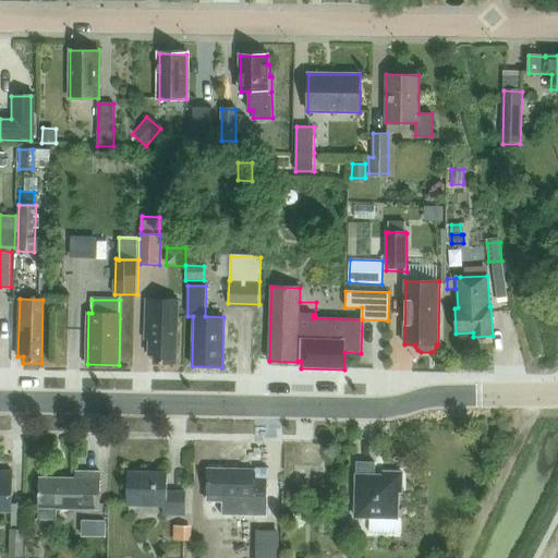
[(146,300),(145,340),(149,340),(148,355),(154,356),(154,363),(176,364),(179,301),(146,300)]
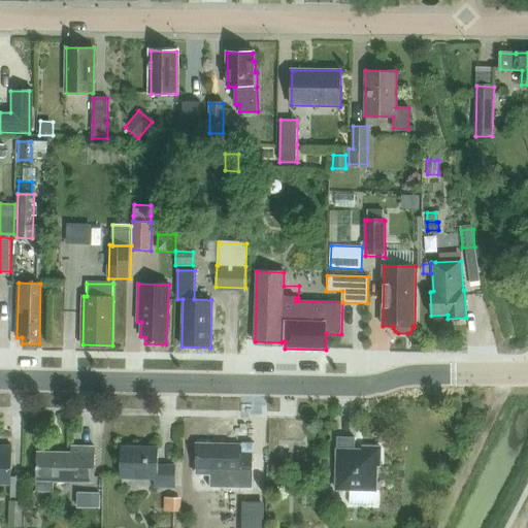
[(355,450),(355,437),(338,437),(336,490),(351,490),(351,503),(375,504),(375,491),(376,491),(376,465),(381,465),(381,447),(363,447),(362,451),(355,450)]
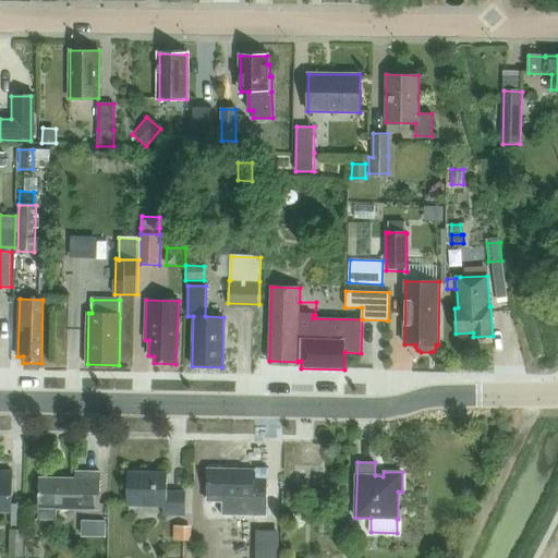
[(266,506),(267,481),(254,481),(254,470),(208,469),(208,500),(253,501),(253,505),(266,506)]
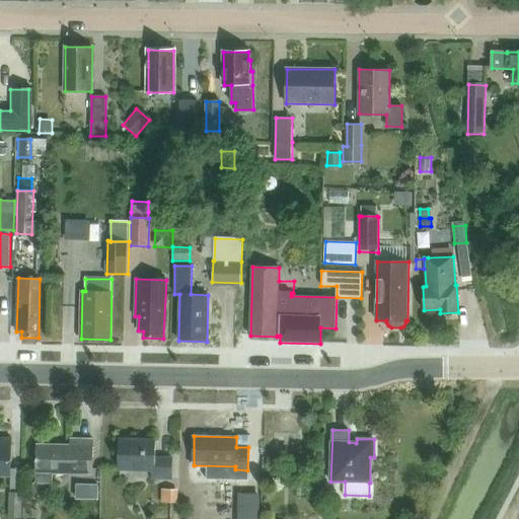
[(0,475),(10,476),(11,438),(0,437),(0,475)]
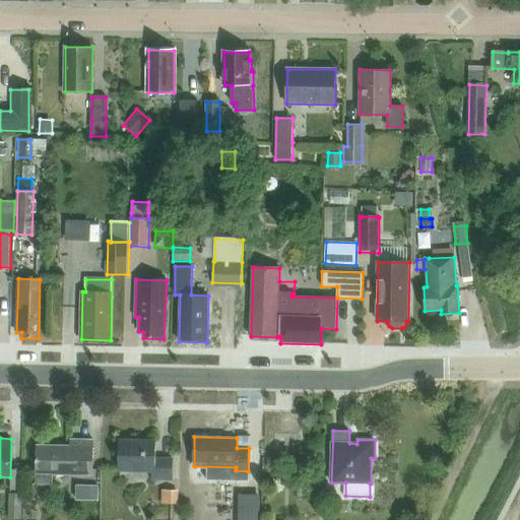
[(92,475),(93,441),(70,441),(70,446),(37,446),(36,483),(53,484),(54,474),(92,475)]
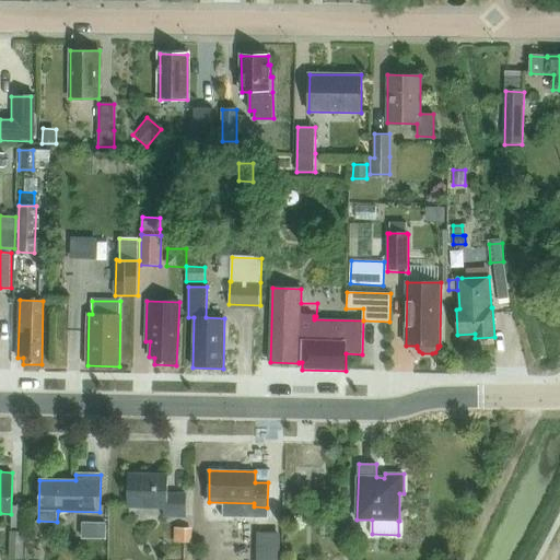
[(186,517),(186,496),(167,494),(167,476),(128,475),(127,506),(163,506),(163,516),(186,517)]
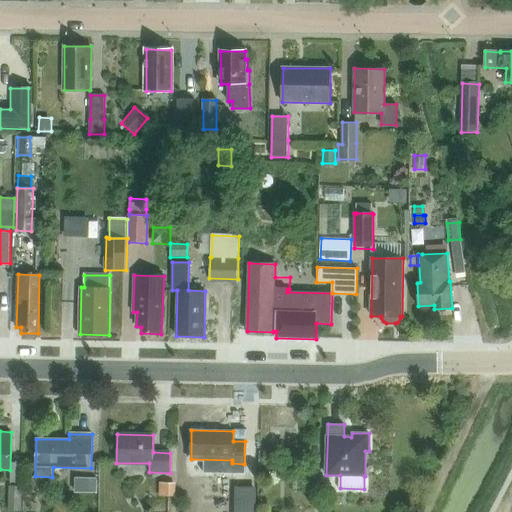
[(96,492),(97,478),(75,478),(75,492),(96,492)]
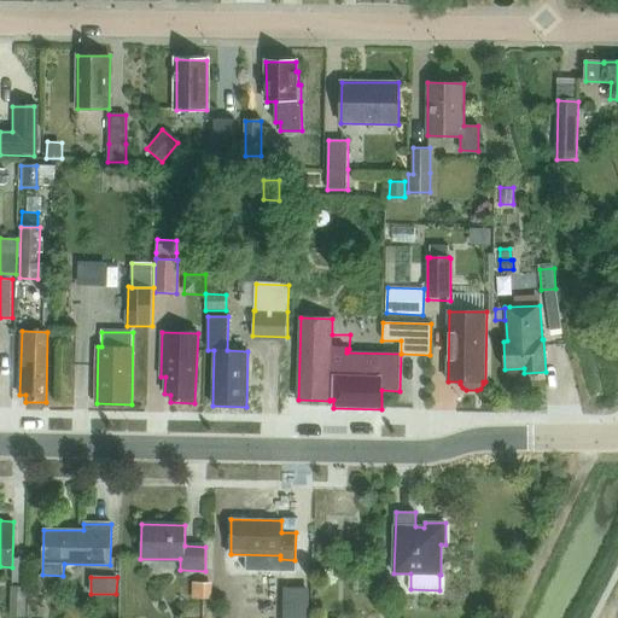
[(194,582),(194,598),(213,598),(213,583),(194,582)]
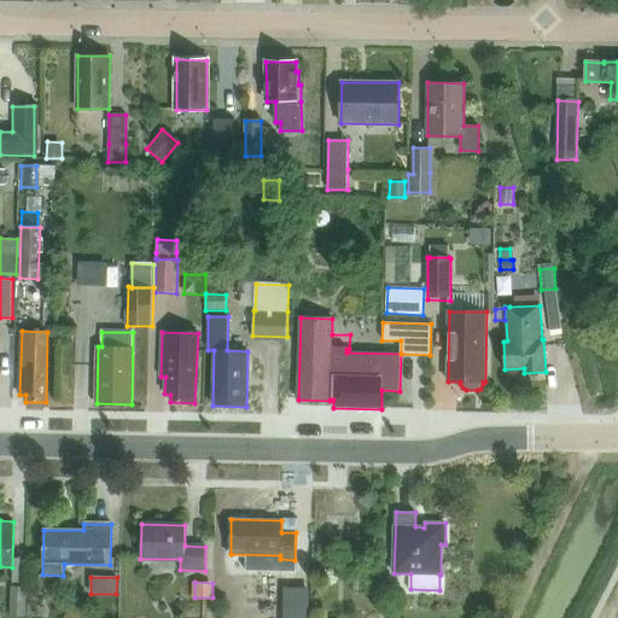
[(7,616),(24,617),(25,586),(9,586),(7,616)]
